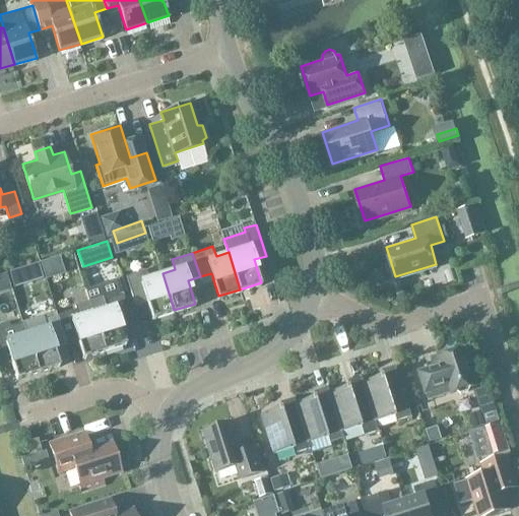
[(152,317),(174,310),(163,273),(149,277),(146,267),(126,274),(133,298),(145,294),(152,317)]
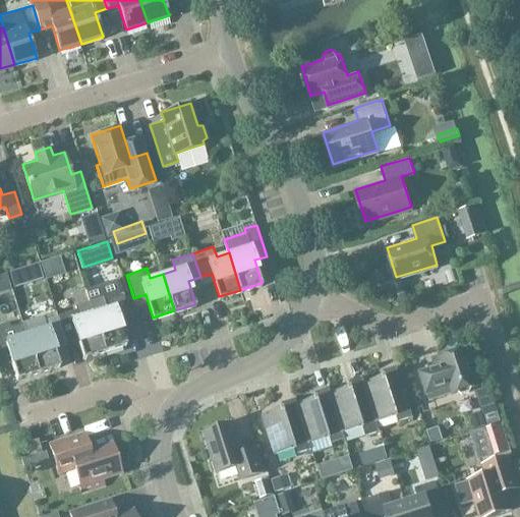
[(89,299),(105,350),(126,343),(119,320),(131,317),(123,292),(104,298),(103,294),(89,299)]
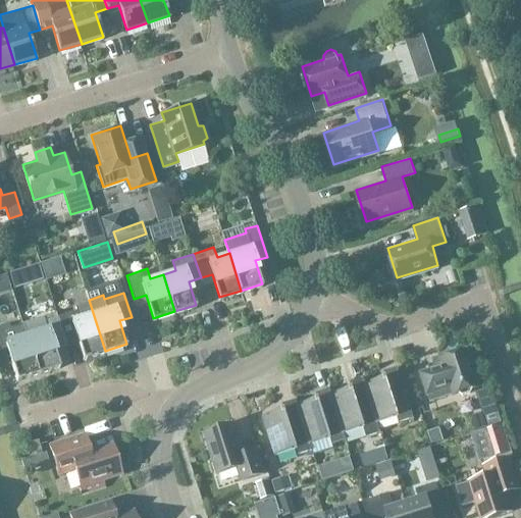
[(84,357),(105,351),(89,300),(75,304),(76,308),(57,314),(64,338),(76,334),(84,357)]
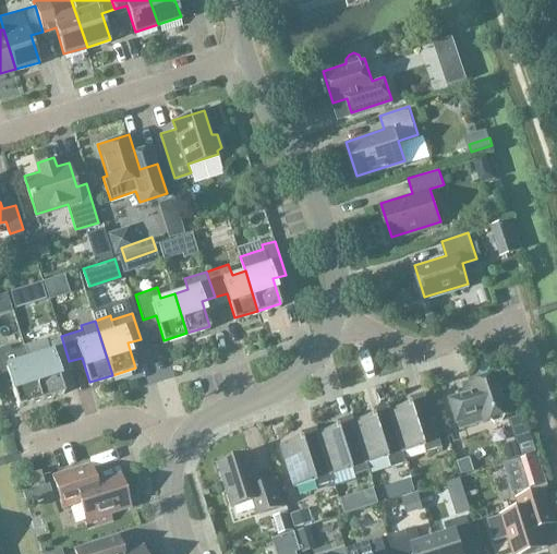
[(69,361),(61,336),(60,332),(38,338),(43,353),(28,358),(41,397),(64,390),(57,365),(69,361)]
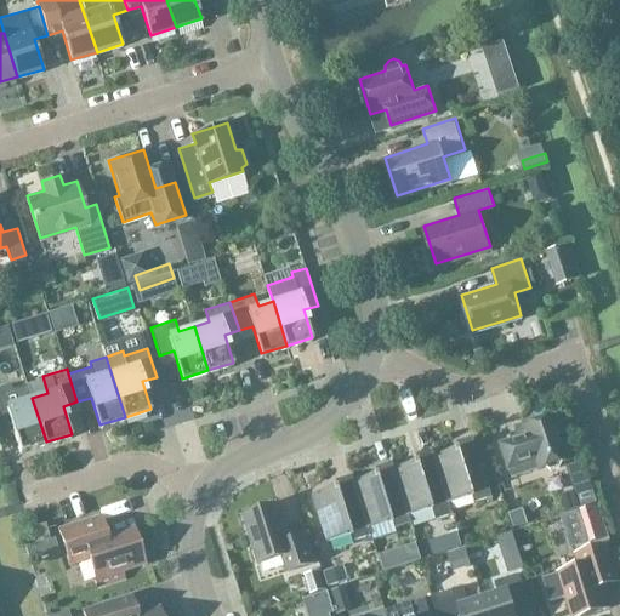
[(21,450),(46,441),(32,398),(17,403),(11,381),(0,385),(0,426),(12,422),(21,450)]
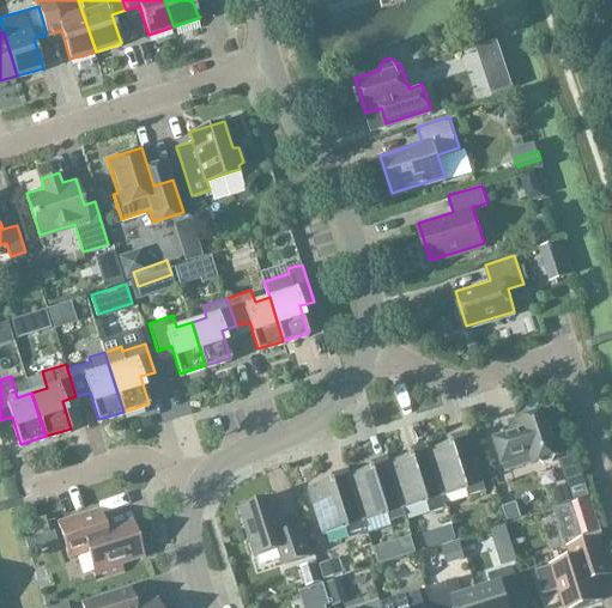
[(549,407),(519,417),(521,426),(495,435),(506,469),(540,457),(544,461),(553,458),(555,453),(562,450),(549,407)]
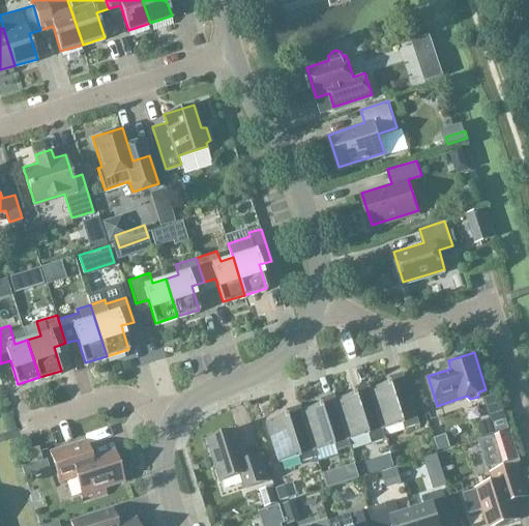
[(372,387),(384,427),(404,420),(406,426),(420,421),(404,370),(389,375),(391,380),(372,387)]
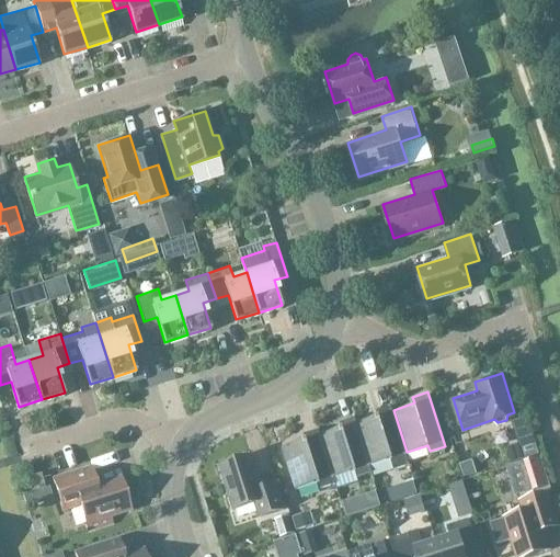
[(407,452),(393,410),(391,404),(376,408),(378,415),(357,421),(370,463),(391,456),(395,467),(410,462),(407,452)]
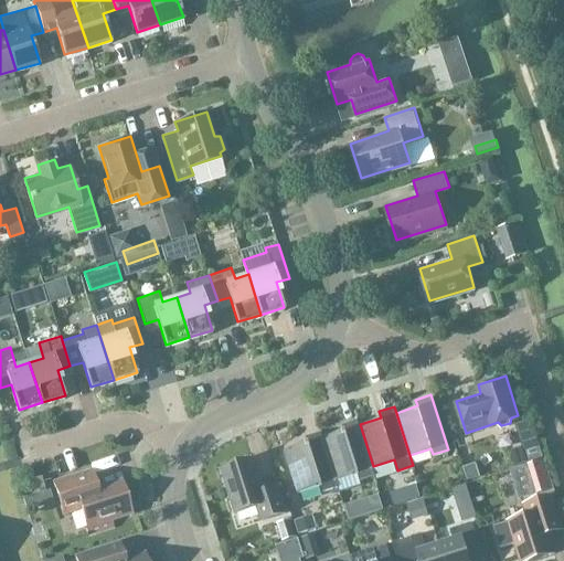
[(373,466),(360,424),(358,417),(342,423),(344,430),(323,436),(337,478),(358,472),(360,477),(375,473),(373,466)]
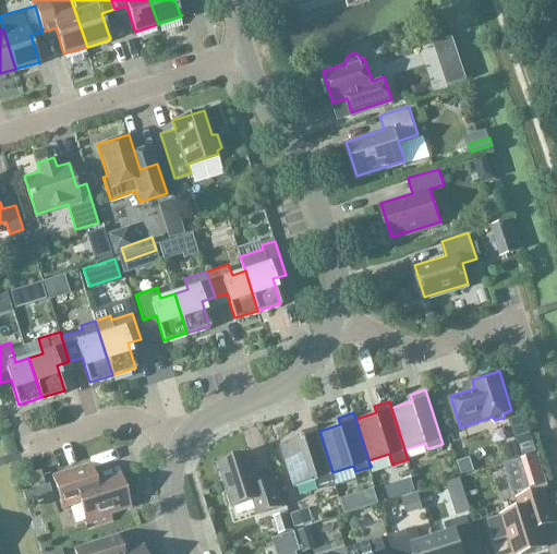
[(509,417),(517,438),(505,442),(510,458),(536,449),(524,412),(509,417)]
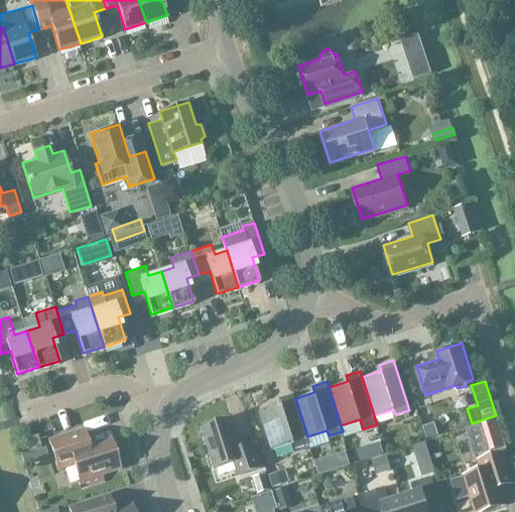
[(309,442),(307,436),(295,398),(293,392),(279,396),(281,402),(260,409),(272,448),(293,440),(295,446),(309,442)]
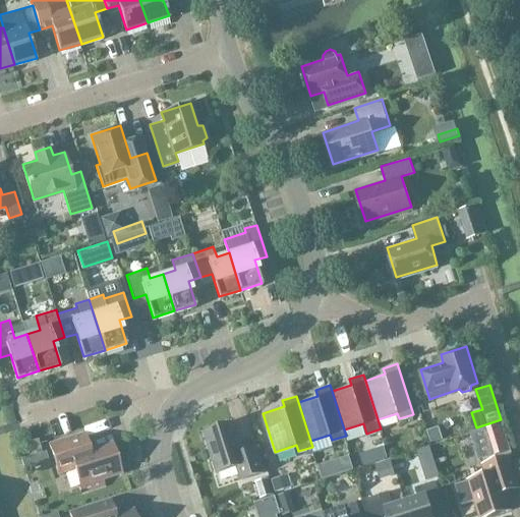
[(205,429),(218,470),(238,464),(242,476),(264,469),(255,446),(243,450),(234,420),(205,429)]
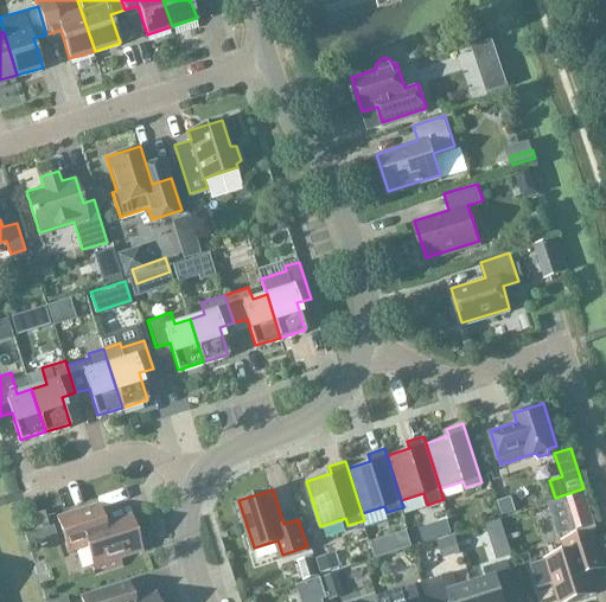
[(58,514),(68,548),(87,542),(96,570),(121,562),(119,555),(141,548),(131,513),(97,524),(91,504),(58,514)]
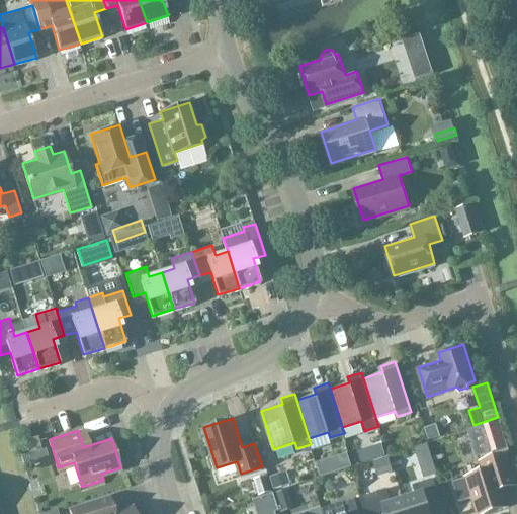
[(466,478),(456,481),(461,496),(471,493),(478,513),(509,504),(504,488),(516,484),(506,451),(480,459),(484,469),(465,476),(466,478)]
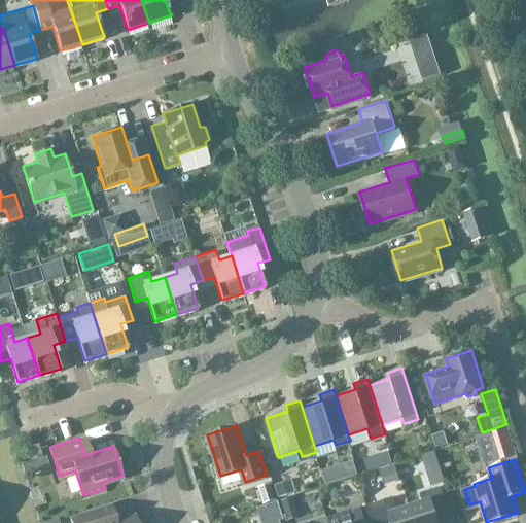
[(410,504),(416,522),(440,522),(436,511),(448,508),(441,484),(420,490),(423,500),(410,504)]
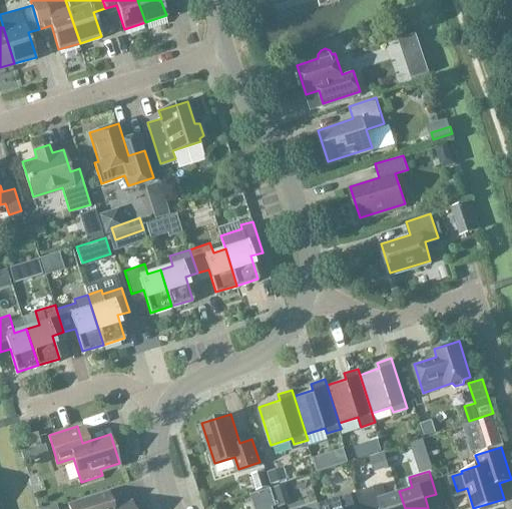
[(405,508),(399,491),(387,495),(383,481),(357,490),(363,508),(405,508)]
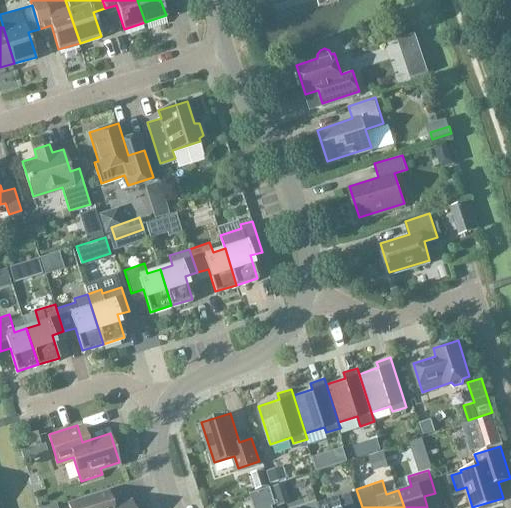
[(256,507),(273,507),(272,504),(276,502),(270,485),(251,491),(256,507)]
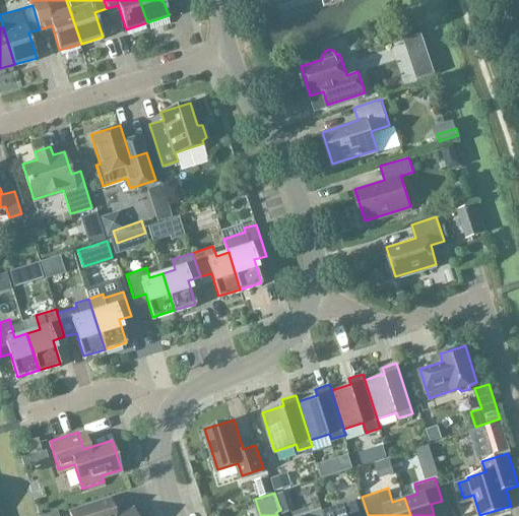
[(323,509),(325,515),(361,515),(357,498),(323,509)]
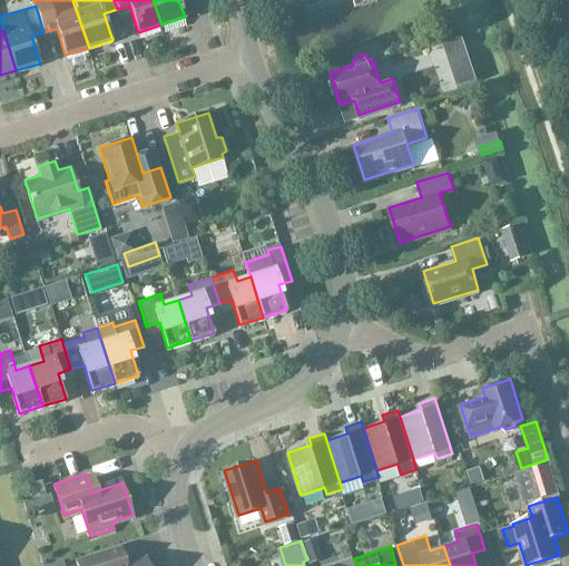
[(148,565),(145,556),(111,565),(110,565),(106,549),(77,558),(78,565),(148,565)]
